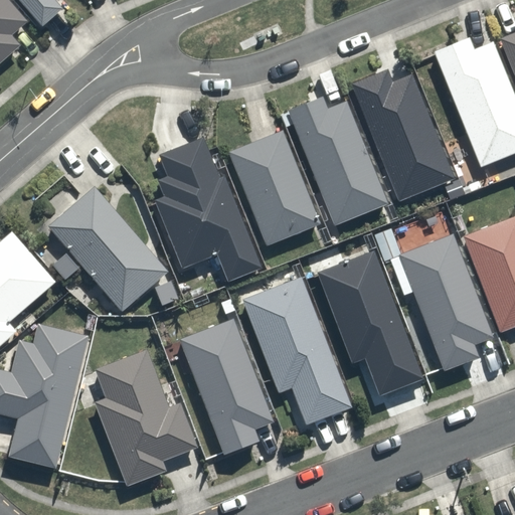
[(9,31),(25,17),(9,0),(0,0),(0,68),(24,47),(9,31)]
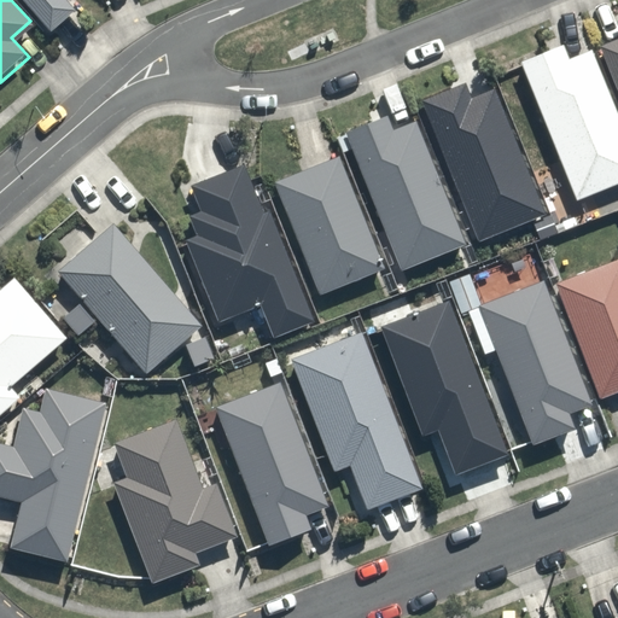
[(21,0),(50,31),(75,9),(66,0),(21,0)]
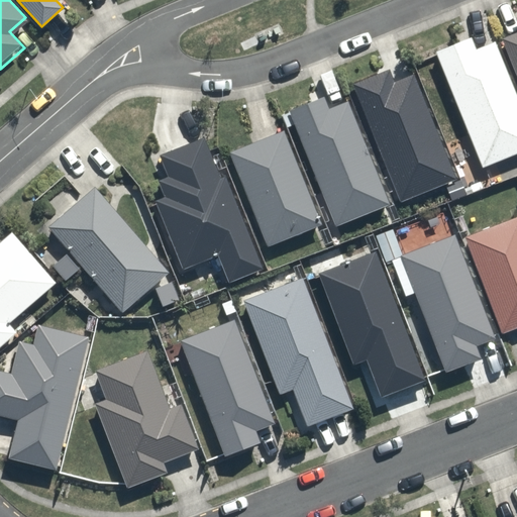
[(516,29),(499,37),(516,80),(516,29)]
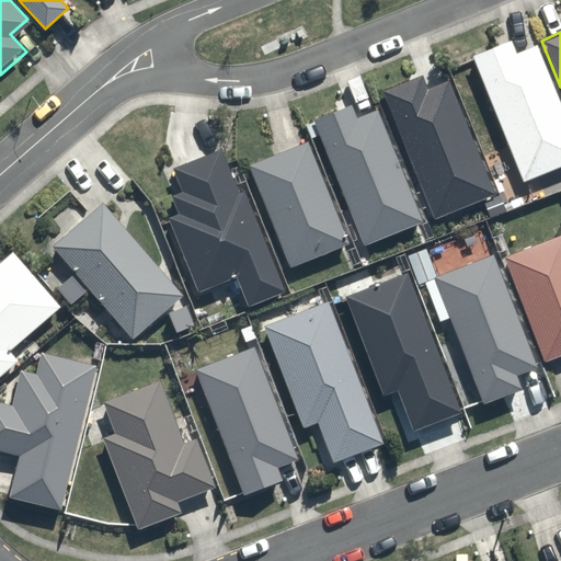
[(560,168),(560,99),(537,43),(516,52),(510,36),(469,53),(524,183),(560,168)]
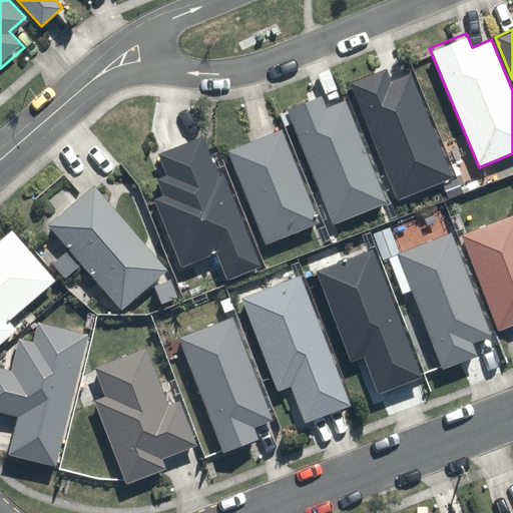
[(452,178),(411,72),(390,81),(384,66),(349,80),(396,200),(452,178)]
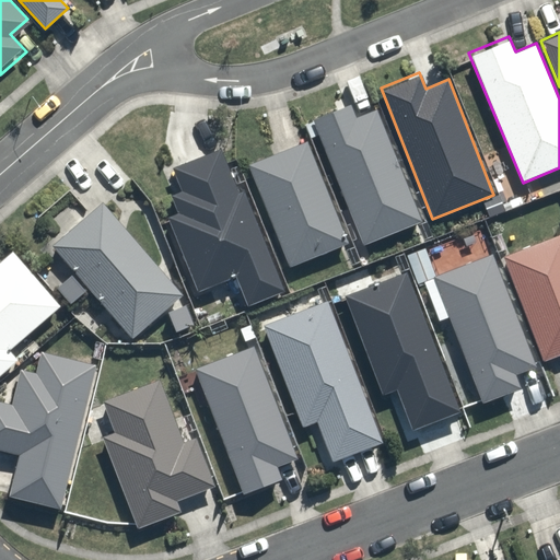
[(423,219),(380,111),(353,121),(346,104),(311,118),(362,244),(423,219)]
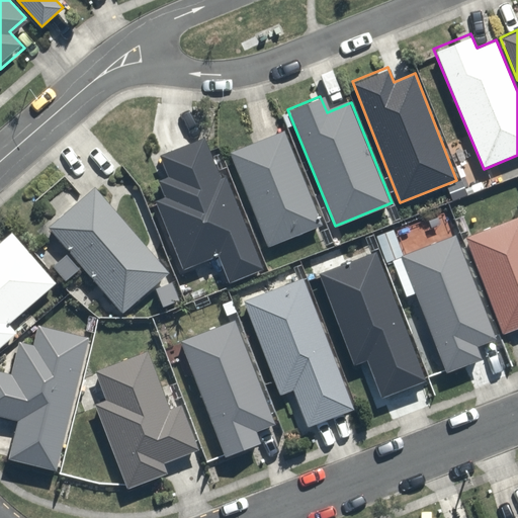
[(324,224),(283,130),(227,154),(267,248),(324,224)]
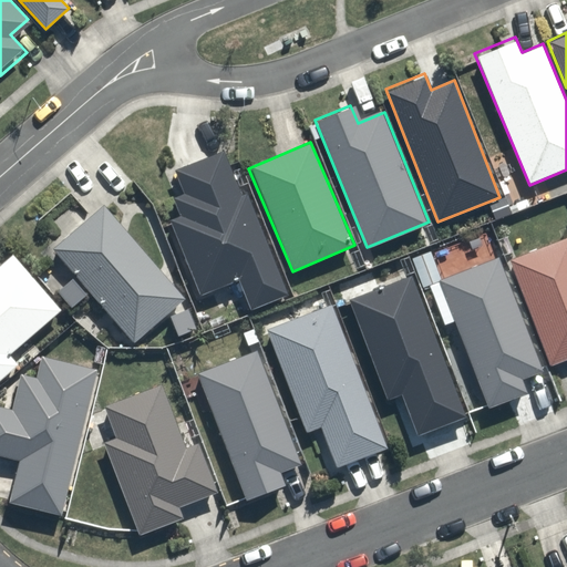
[(287,291),(237,167),(230,169),(223,150),(173,169),(182,193),(162,200),(199,295),(236,279),(248,308),(287,291)]
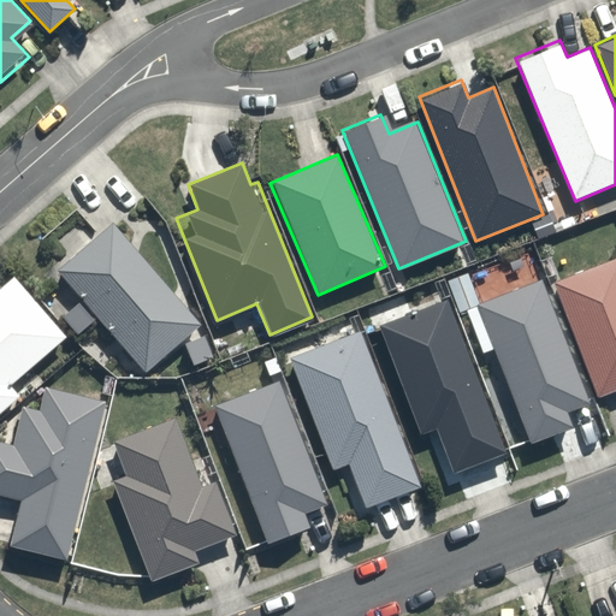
[(82,335),(99,319),(146,369),(200,319),(111,224),(58,274),(81,300),(64,315),(82,335)]
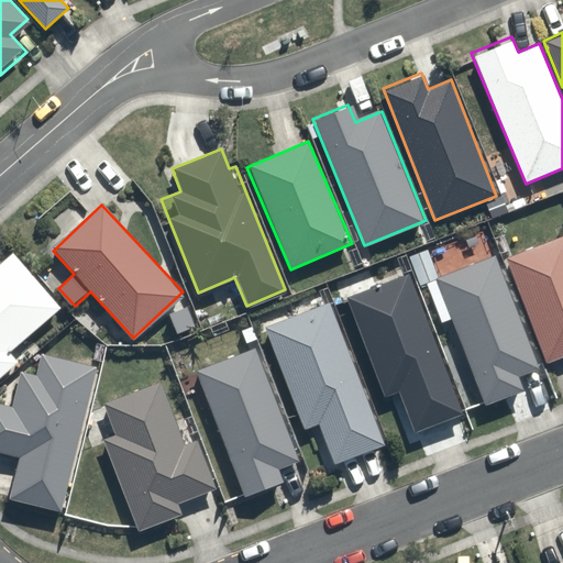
[(562,355),(562,229),(503,251),(544,363),(562,355)]
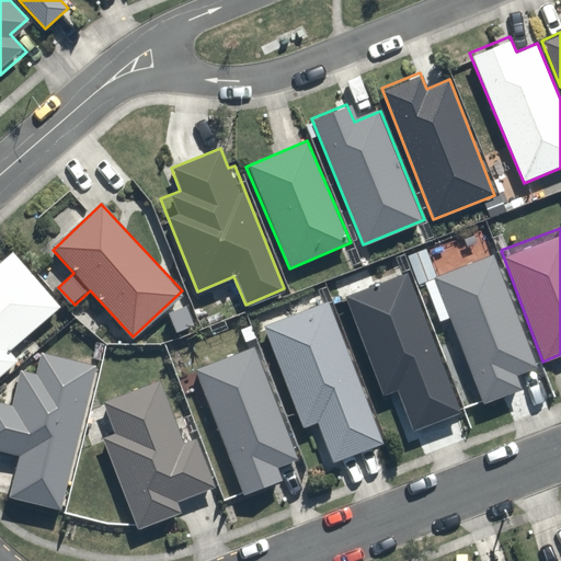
[(0,260),(0,376),(37,344),(29,334),(63,305),(14,249),(0,260)]
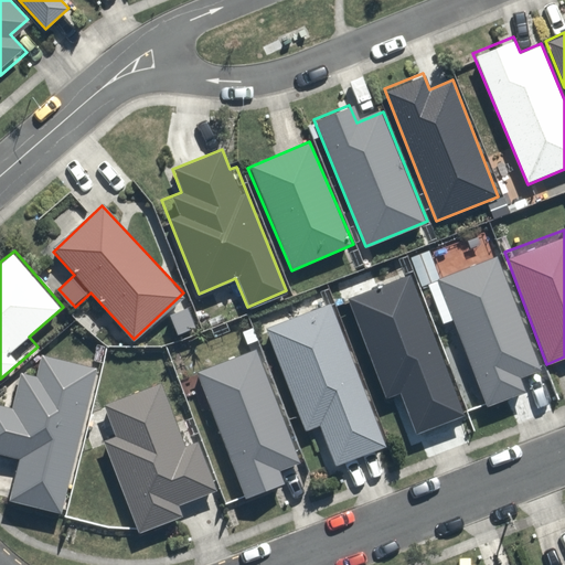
[(518,374),(542,365),(501,257),(438,281),(486,406),(524,392),(518,374)]
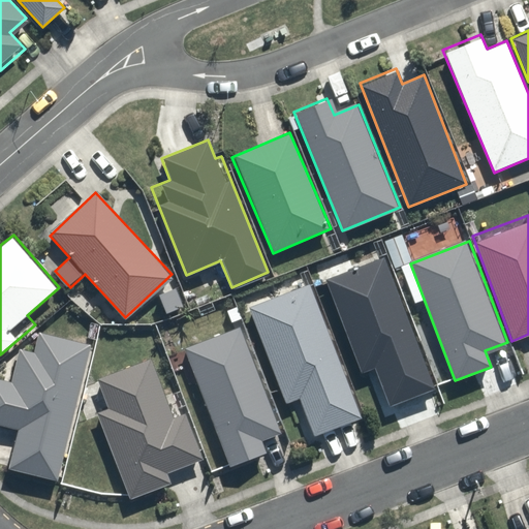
[(321,281),(358,374),(365,372),(380,412),(437,391),(385,257),(321,281)]
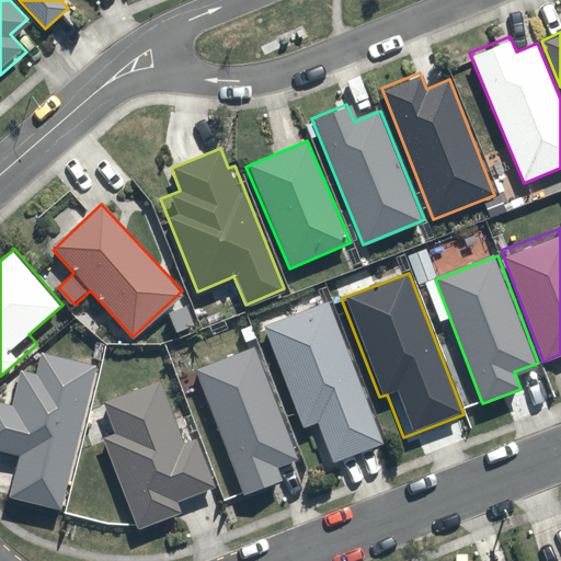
[(261,328),(302,430),(312,426),(328,465),(385,442),(329,300),(261,328)]
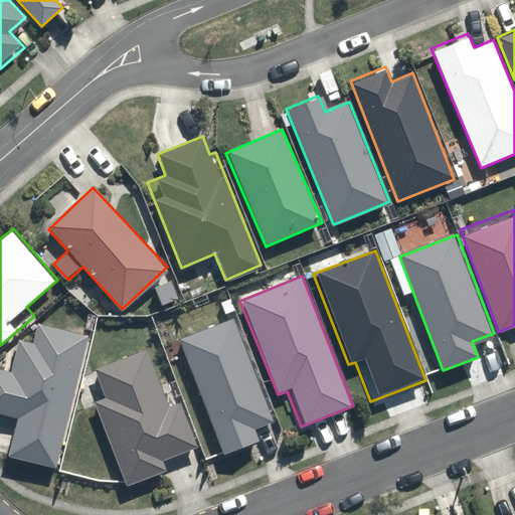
[(224,459),(256,447),(250,433),(276,422),(233,313),(176,335),(224,459)]
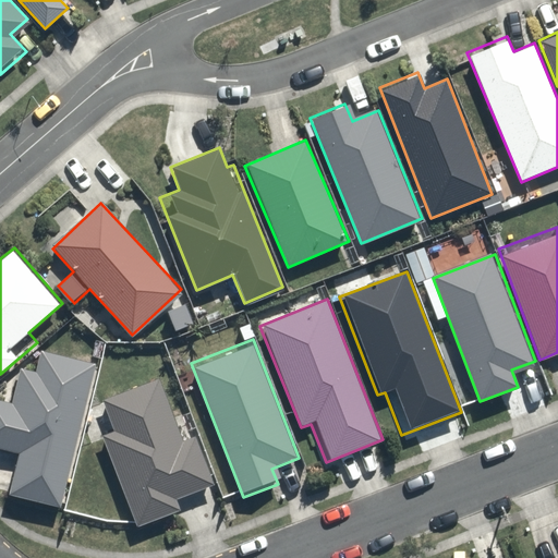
[(0,398),(0,446),(13,449),(2,495),(60,509),(95,364),(41,352),(35,377),(15,373),(9,400),(0,398)]
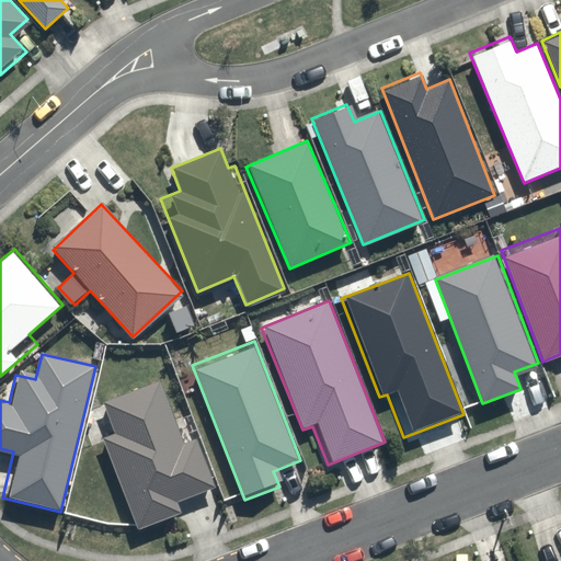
[(157,380),(104,401),(118,436),(102,443),(136,531),(181,514),(176,505),(215,490),(194,438),(181,444),(157,380)]
